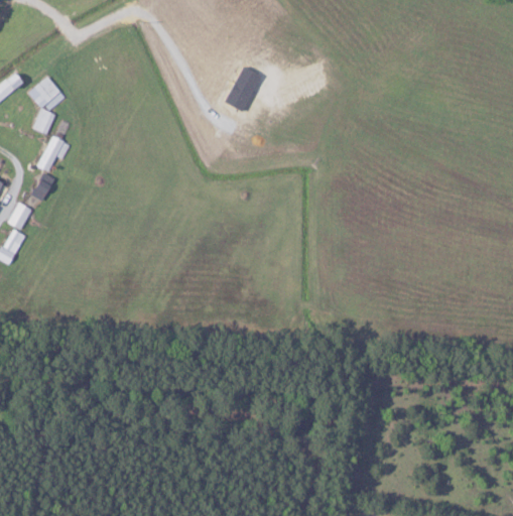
[(0,81),(0,98),(18,82),(10,73),(0,81)]
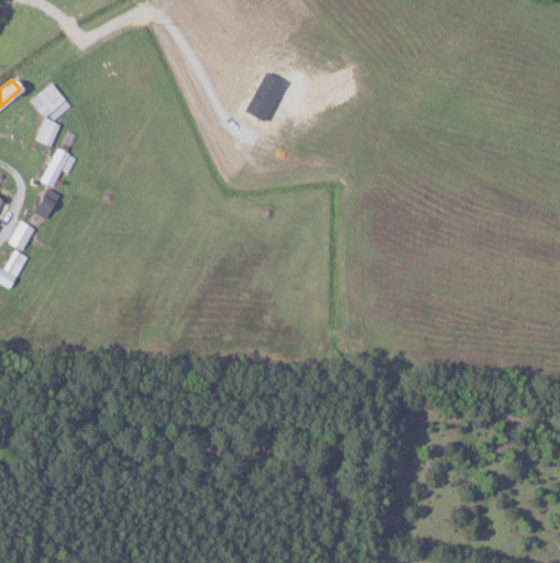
[(70,106),(51,81),(29,100),(46,122),(33,132),(43,144),(62,130),(54,120),(70,106)]
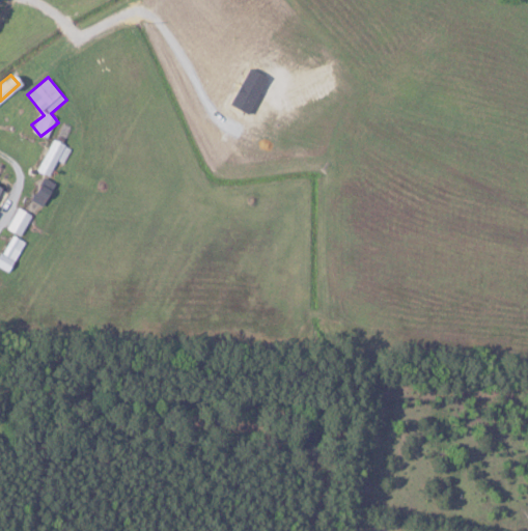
[(64,163),(72,148),(53,139),(37,171),(49,176),(57,160),(64,163)]
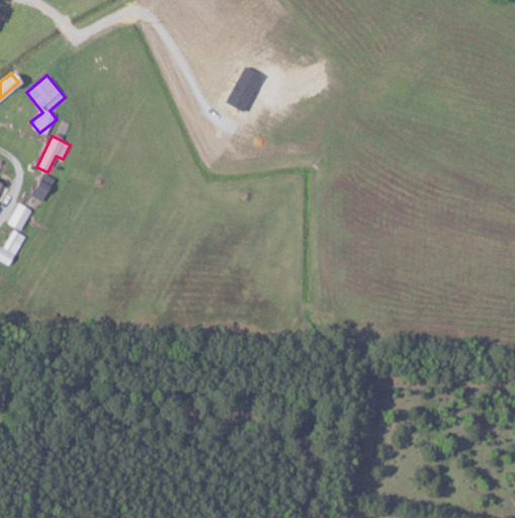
[(40,200),(48,185),(37,179),(29,194),(40,200)]
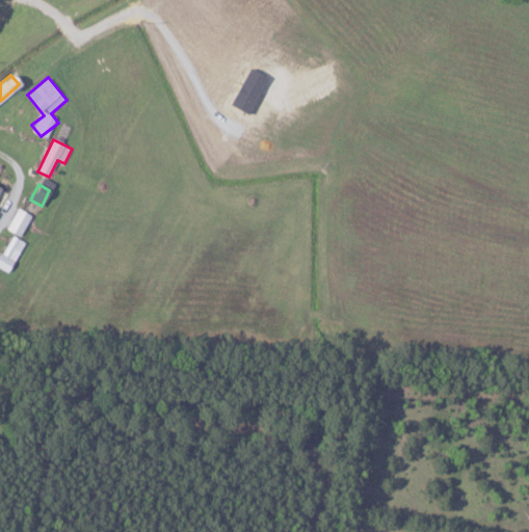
[(31,215),(18,208),(7,230),(21,237),(31,215)]
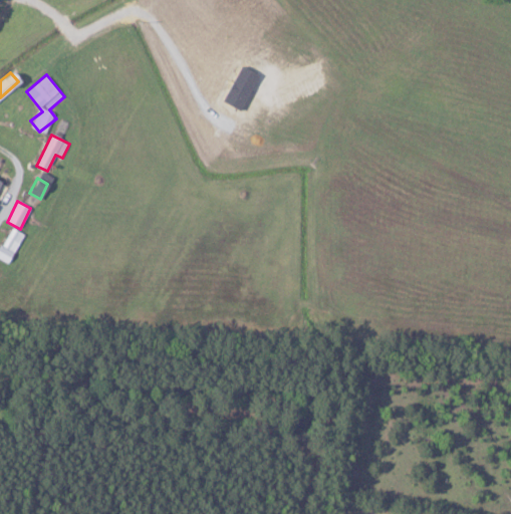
[(22,232),(11,227),(3,247),(0,245),(0,258),(10,263),(22,232)]
